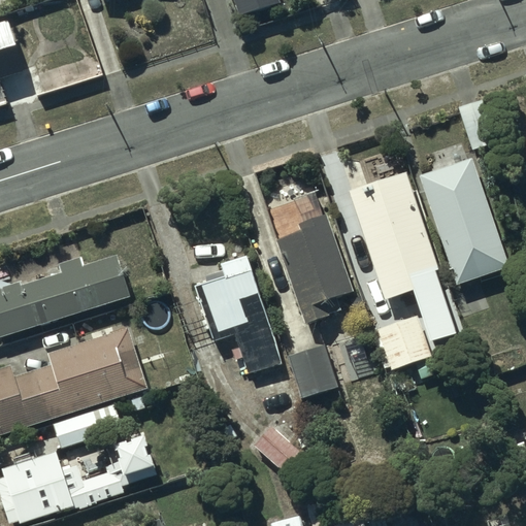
[(235,0),(239,15),(282,4),(281,0),(235,0)]
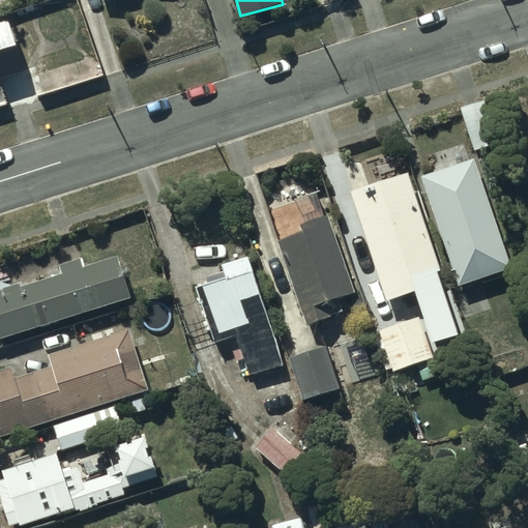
[(0,23),(0,79),(23,72),(6,21),(0,23)]
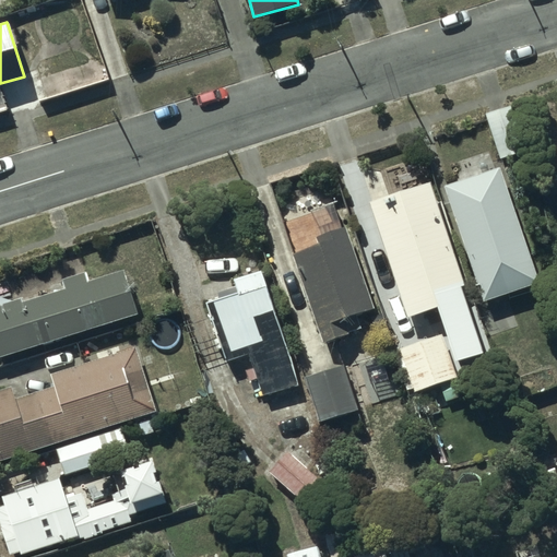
[(488,111),(501,156),(528,149),(514,104),(488,111)]
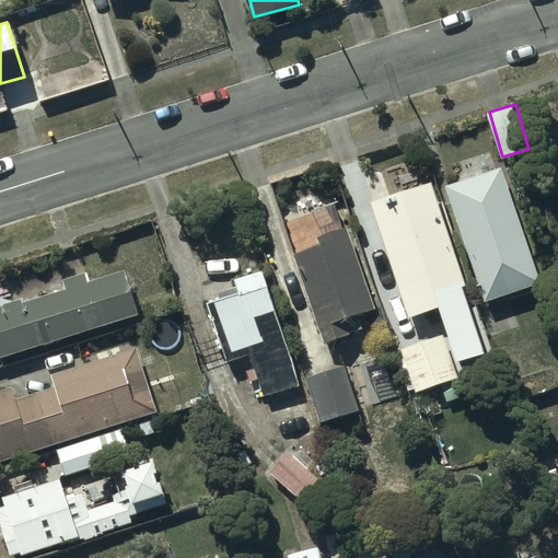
[(486,301),(539,282),(499,169),(445,187),(486,301)]
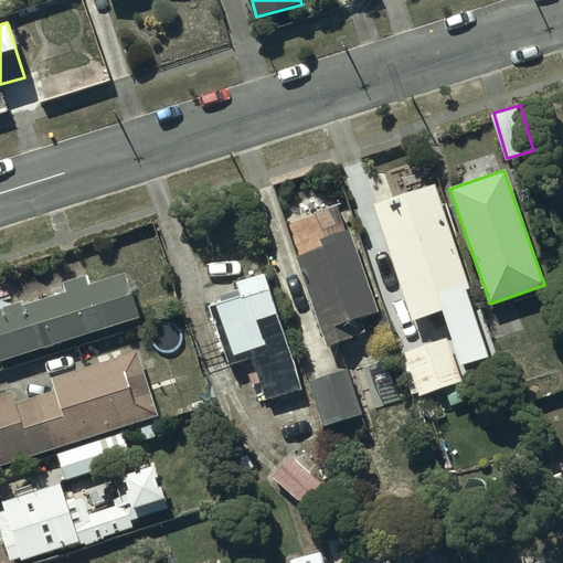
[(373,203),(411,319),(473,299),(435,183),(373,203)]
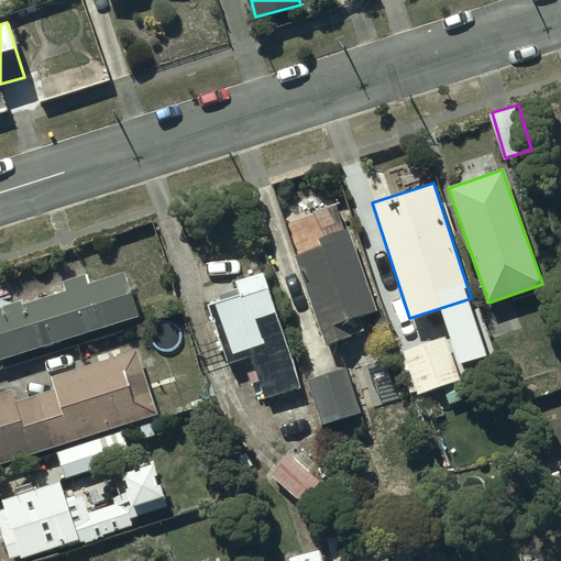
[(294,256),(325,343),(355,332),(350,318),(377,308),(349,228),(318,239),(321,246),(294,256)]
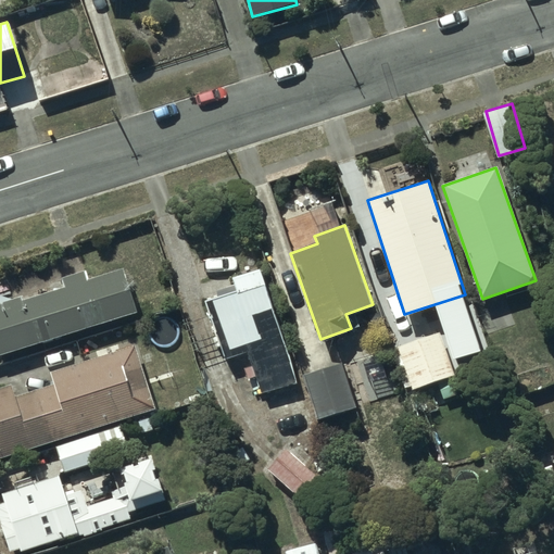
[(0,302),(0,353),(138,313),(125,267),(88,278),(86,272),(62,278),(64,288),(23,300),(22,297),(0,302)]
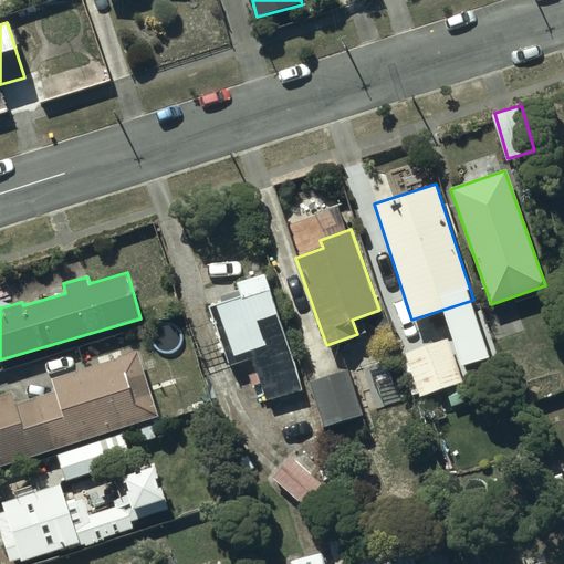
[(288,345),(269,274),(240,282),(243,294),(211,303),(228,366),(257,358),(268,400),(309,388),(300,357),(294,358),(291,344),(288,345)]
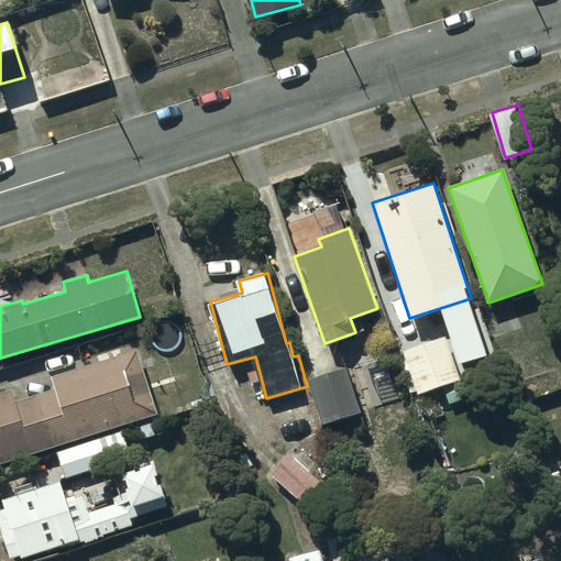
[(447,337),(403,351),(416,393),(461,378),(447,337)]
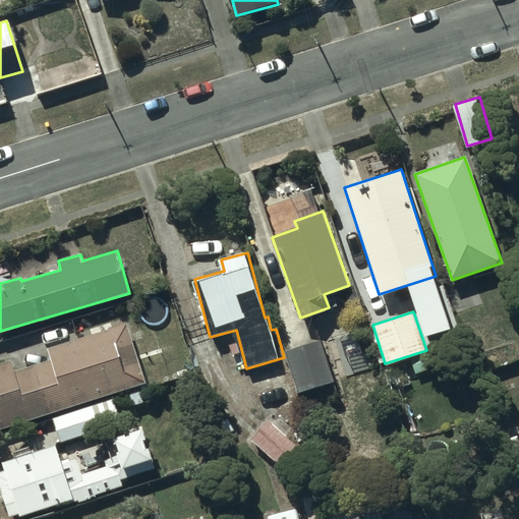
[(0,362),(0,427),(145,383),(126,324),(49,348),(52,358),(14,370),(11,359),(0,362)]
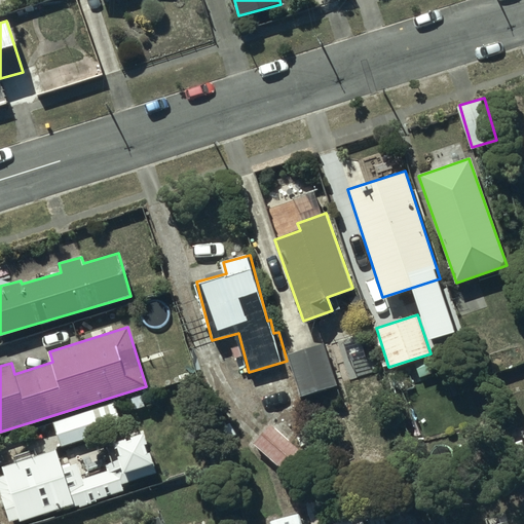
[(288,354),(300,396),(338,384),(327,343),(288,354)]
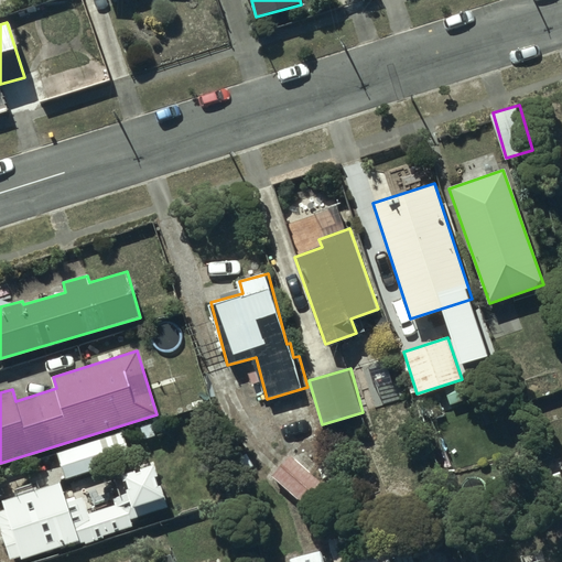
[(58,451),(66,477),(132,457),(123,431),(58,451)]
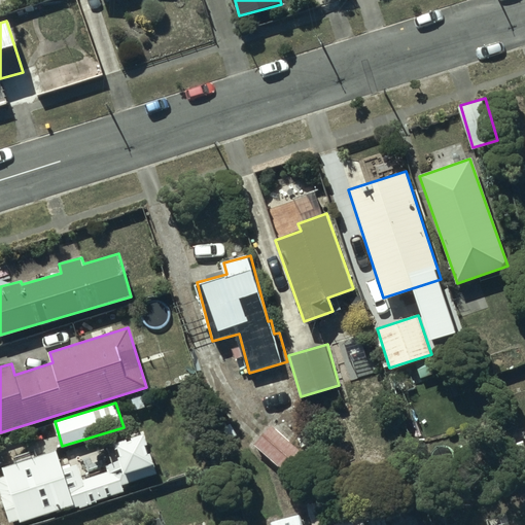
[(314,466),(307,460),(308,458),(270,424),(252,444),(290,478),(294,475),(301,481),(314,466)]
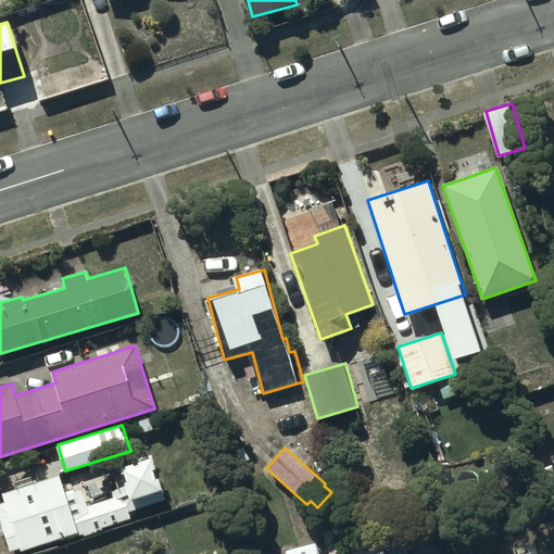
[(64,493),(59,476),(2,492),(4,501),(0,502),(0,520),(9,551),(20,548),(21,551),(83,532),(84,536),(102,530),(102,527),(133,518),(129,510),(164,500),(152,457),(114,469),(120,489),(112,491),(113,496),(90,504),(85,487),(64,493)]
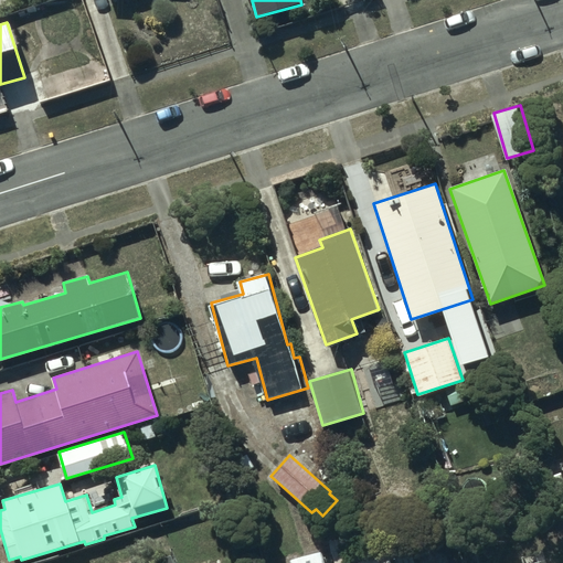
[(331,539),(337,562),(361,558),(356,533),(331,539)]
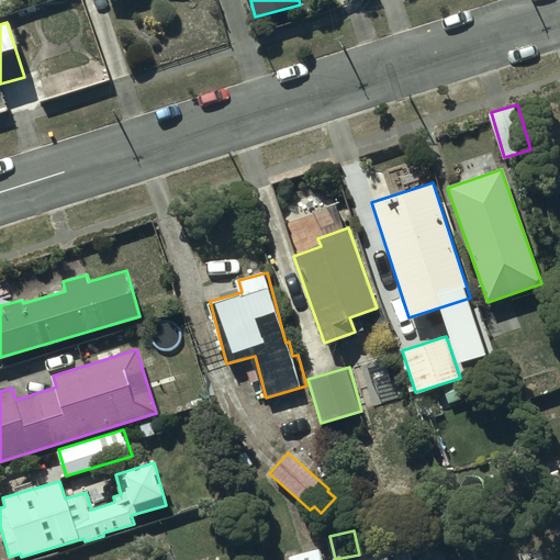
[(293,555),(294,559),(328,559),(324,545),(293,555)]
